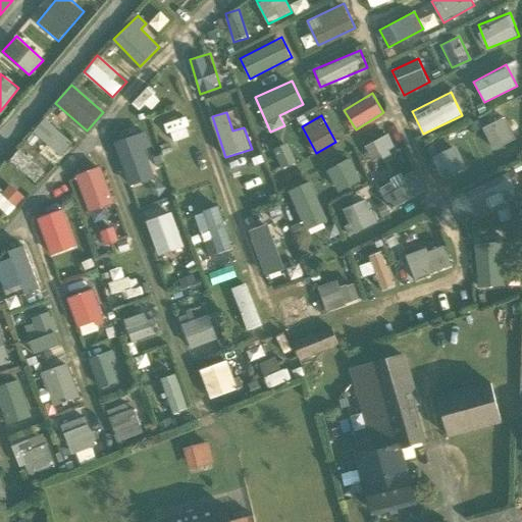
[(506,115),(482,125),(493,149),(516,139),(506,115)]
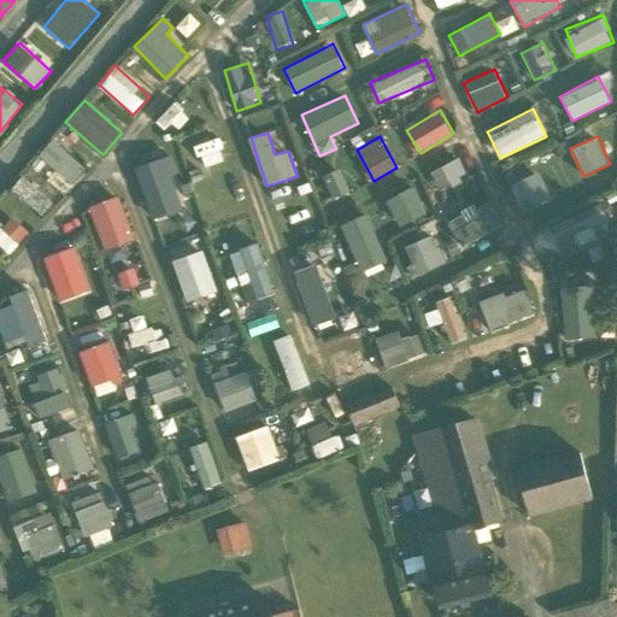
[(72,184),(87,169),(54,140),(40,154),(72,184)]
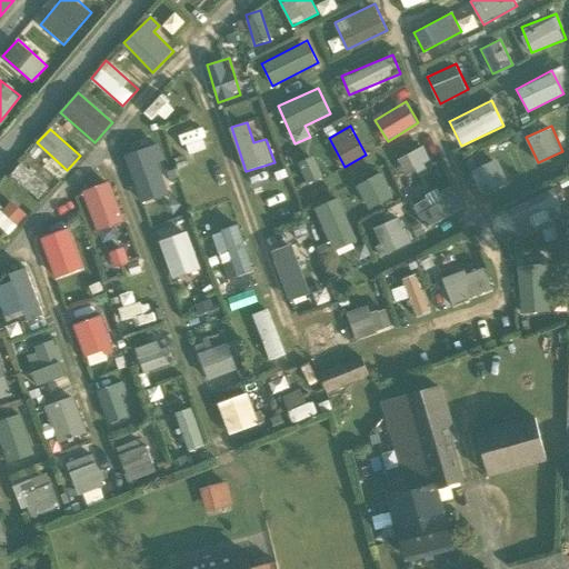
[(158,142),(125,155),(141,201),(169,192),(159,162),(165,160),(158,142)]
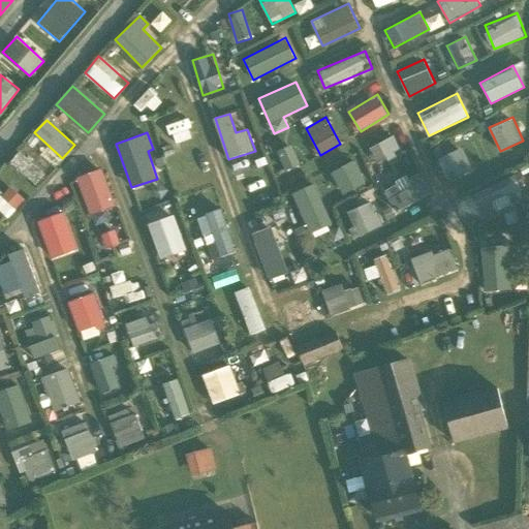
[(377,162),(401,150),(394,135),(370,148),(377,162)]
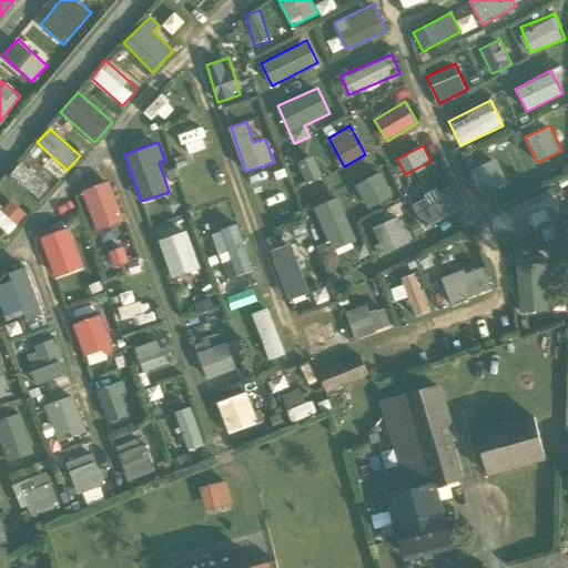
[(298,162),(308,181),(320,175),(310,156),(298,162)]
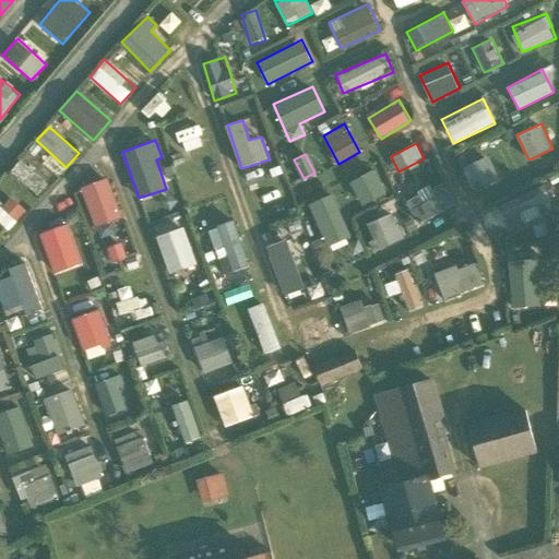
[(485,154),(460,165),(472,191),(497,179),(485,154)]
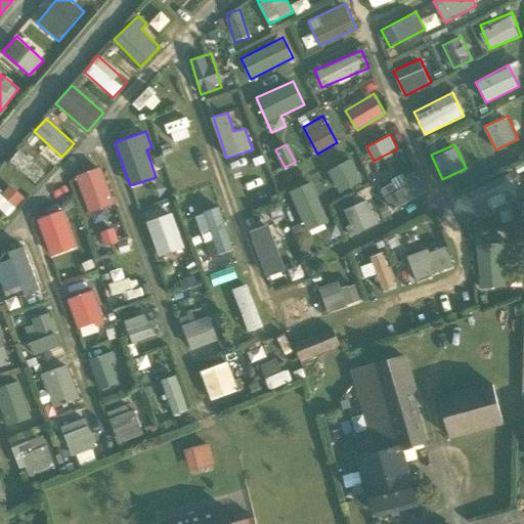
[(35,183),(46,172),(20,148),(10,161),(35,183)]
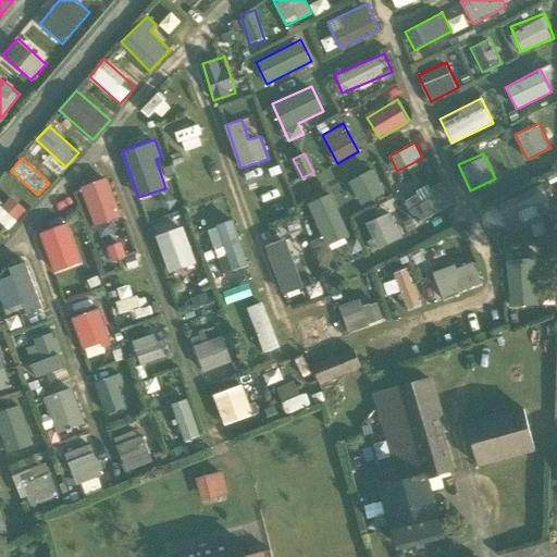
[(349,180),(361,205),(386,193),(373,168),(349,180)]
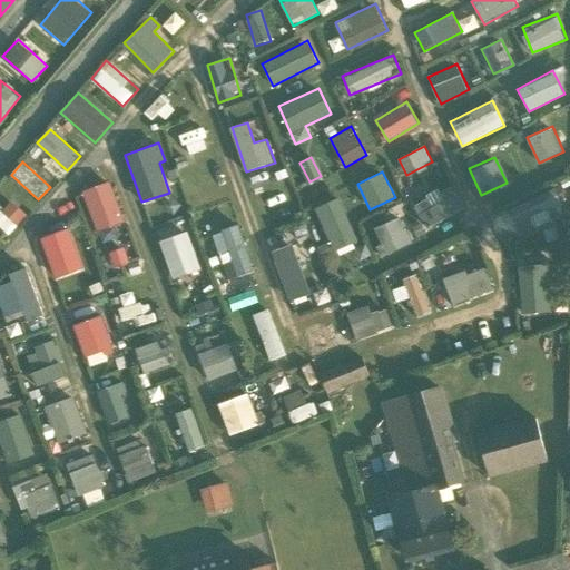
[(97,233),(126,220),(109,180),(81,192),(97,233)]
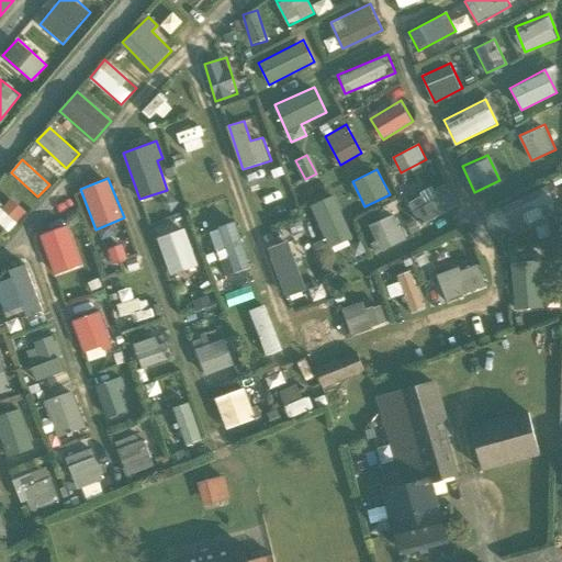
[(445,181),(409,201),(423,225),(458,205),(445,181)]
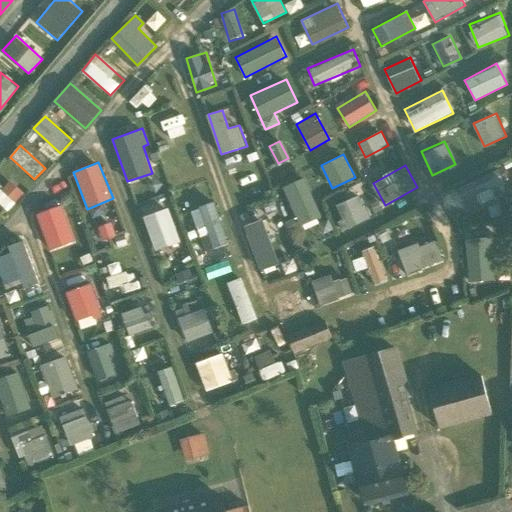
[(456,188),(465,209),(509,191),(499,169),(456,188)]
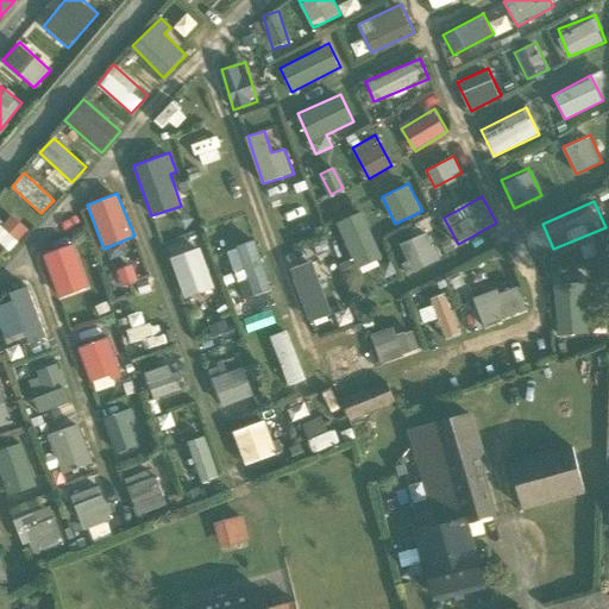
[(0,242),(10,251),(29,228),(8,212),(0,220),(0,242)]
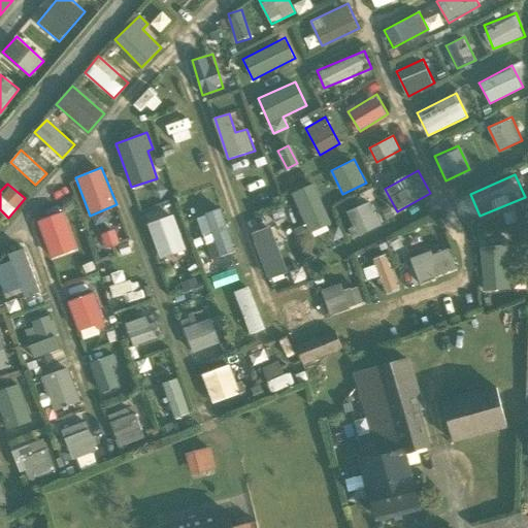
[(319,184),(295,190),(305,231),(329,225),(319,184)]
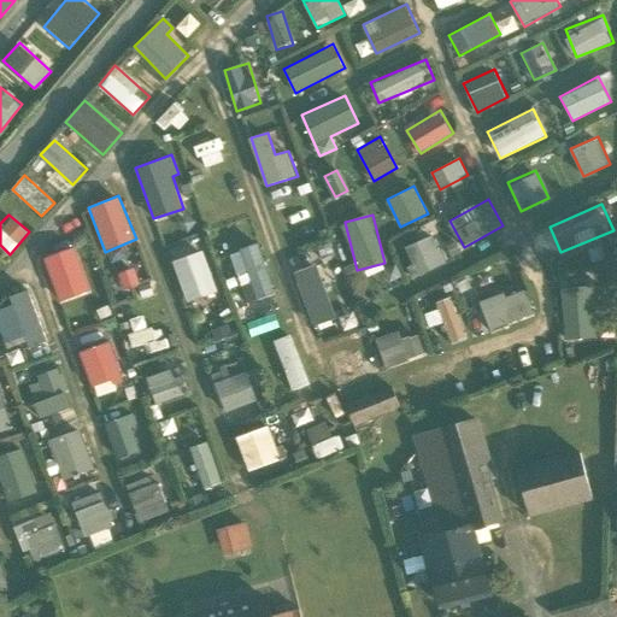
[(405,246),(416,275),(447,263),(436,234),(405,246)]
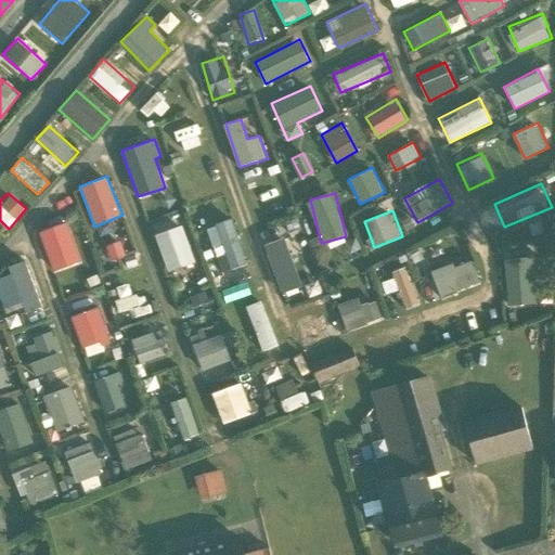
[(55,272),(84,260),(67,221),(39,232),(55,272)]
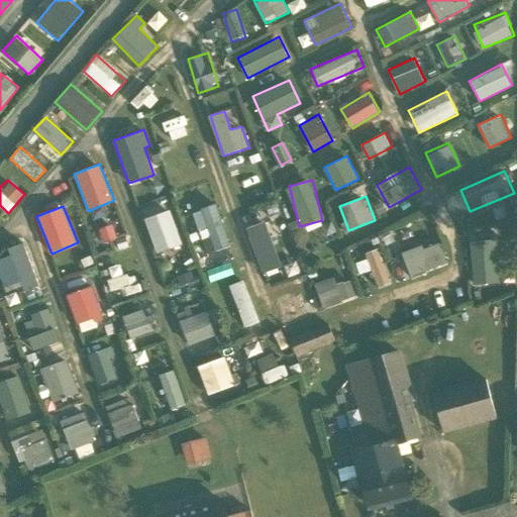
[(157,253),(183,244),(171,209),(144,218),(157,253)]
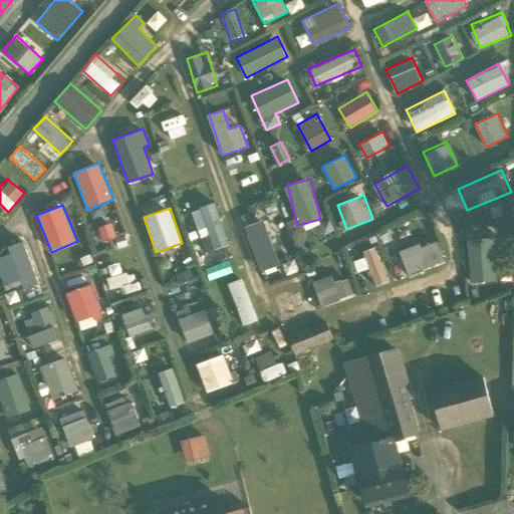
[(262,272),(282,264),(265,219),(245,226),(262,272)]
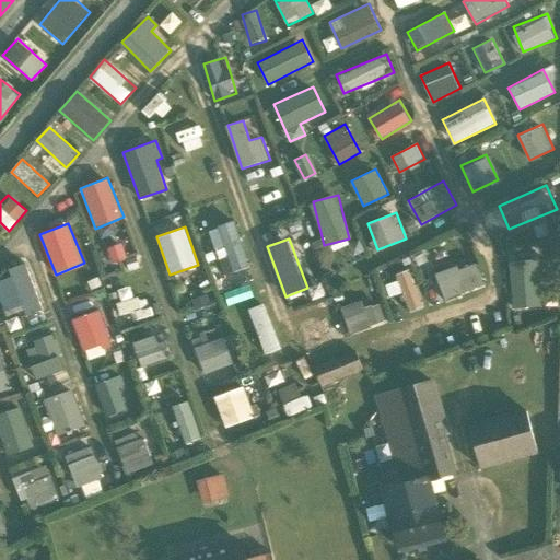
[(212,264),(220,288),(246,280),(238,256),(212,264)]
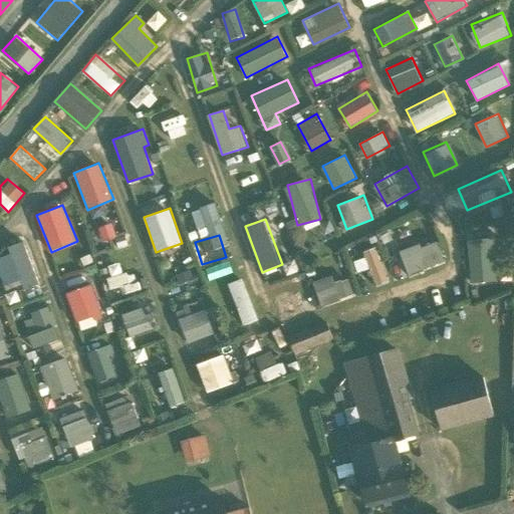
[(469,239),(472,282),(497,281),(495,238),(469,239)]
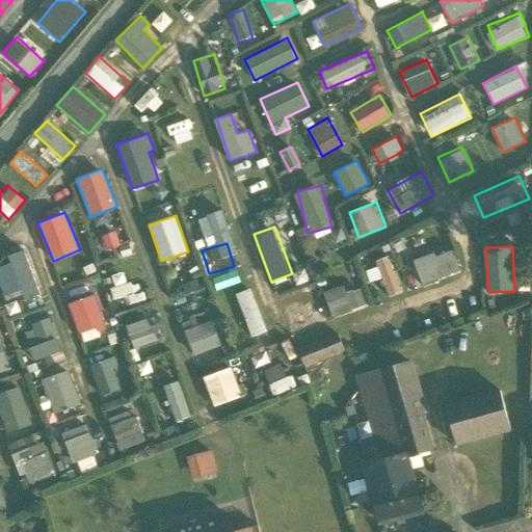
[(414,262),(422,285),(461,270),(453,247),(414,262)]
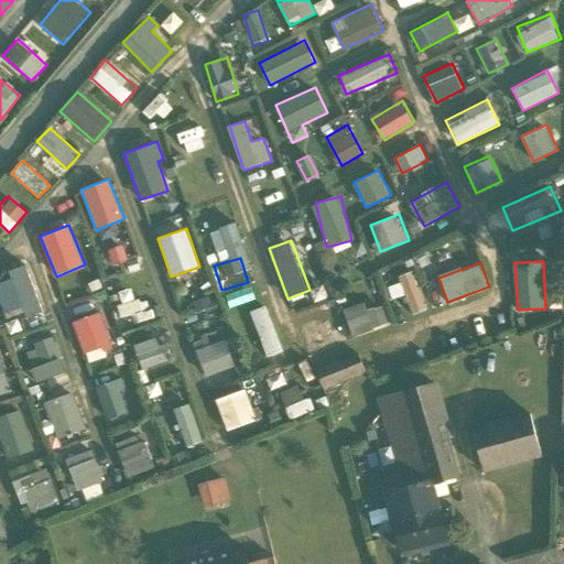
[(28,264),(10,270),(17,289),(3,293),(9,307),(21,303),(25,317),(44,312),(28,264)]
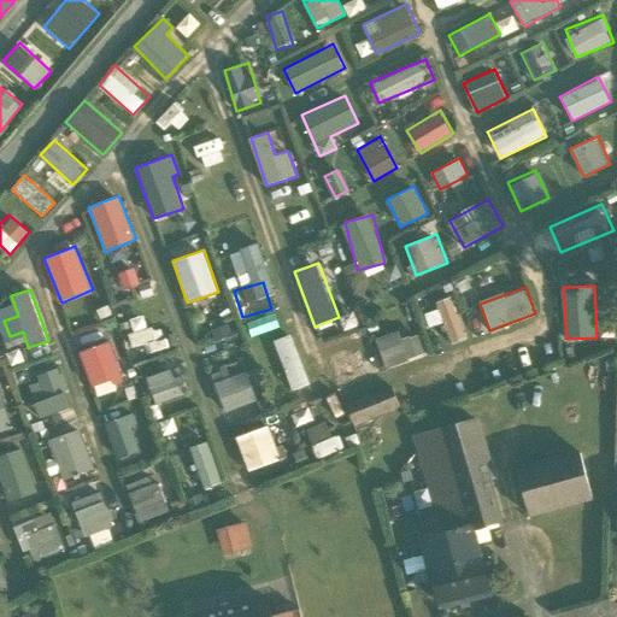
[(452,295),(438,301),(452,342),(468,336),(452,295)]
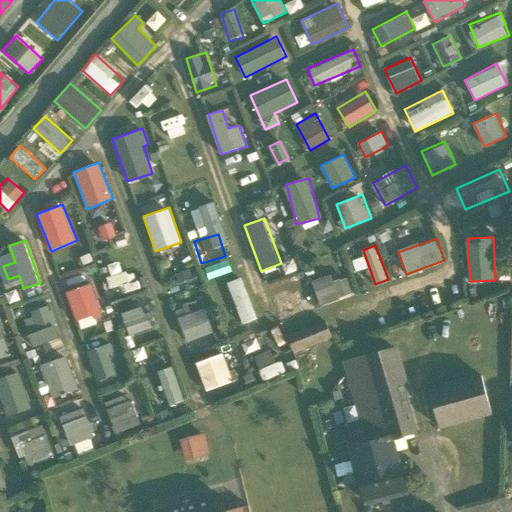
[(353,260),(358,273),(369,269),(364,256),(353,260)]
